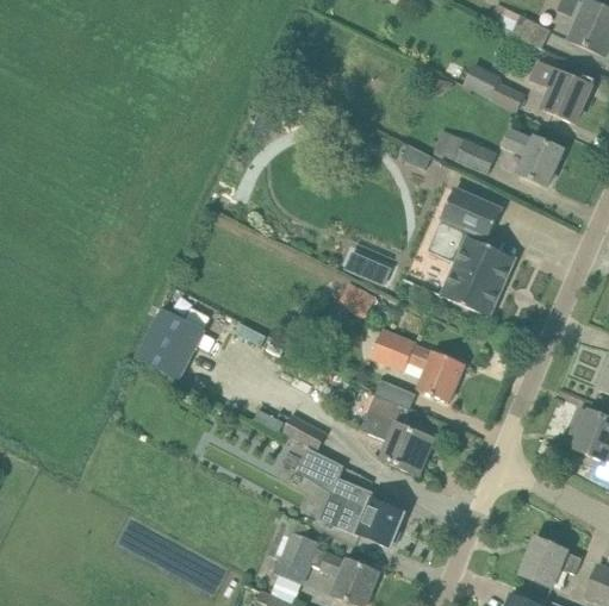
[(569,39),(604,55),(608,43),(608,10),(586,0),(586,1),(584,0),(560,0),(557,8),(578,19),(569,39)]
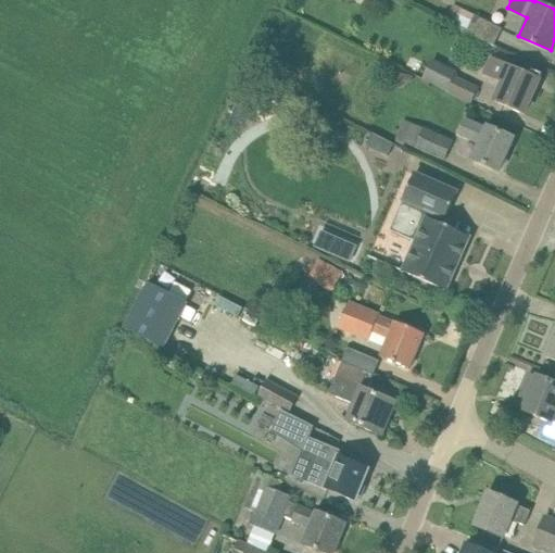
[(475,13),(466,32),(493,44),(501,26),(475,13)]
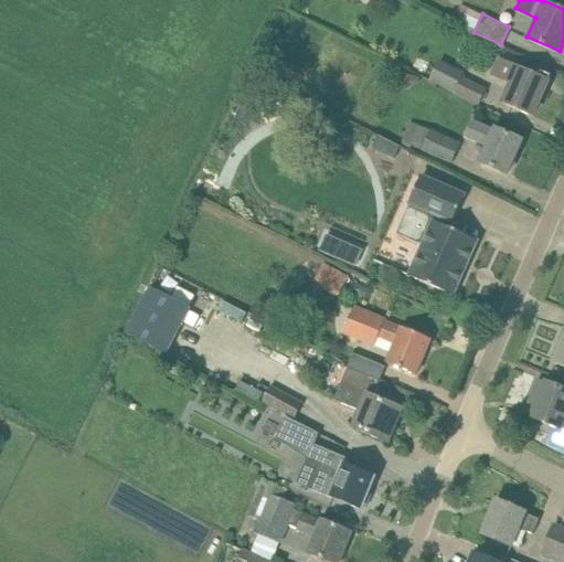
[(510,83),(502,101),(532,114),(547,78),(499,57),(491,74),(510,83)]
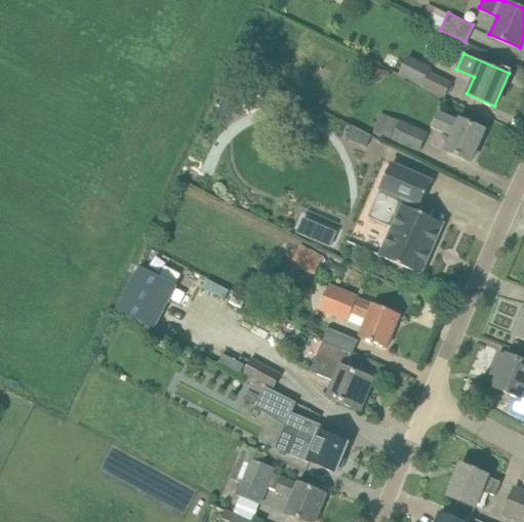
[(399,72),(399,73),(444,95),(450,81),(428,70),(422,62),(412,56),(407,54),(399,72)]
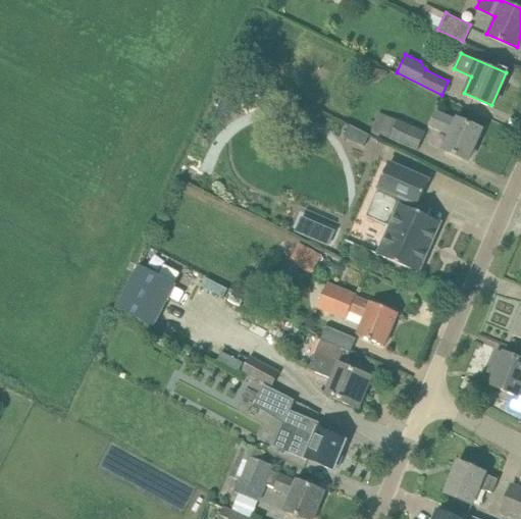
[(450,137),(444,149),(467,159),(481,127),(458,117),(456,121),(436,112),(429,127),(450,137)]
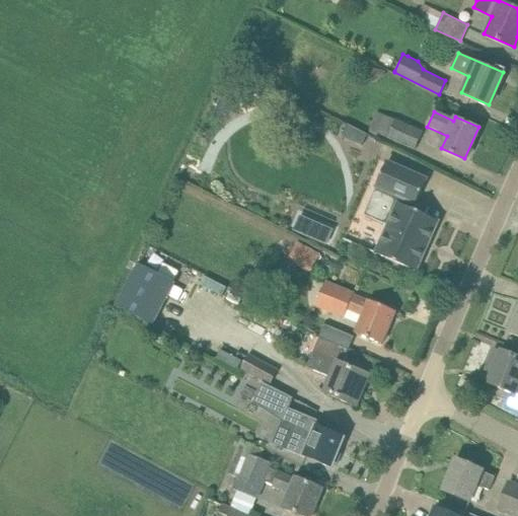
[(395,120),(387,138),(414,150),(422,131),(395,120)]
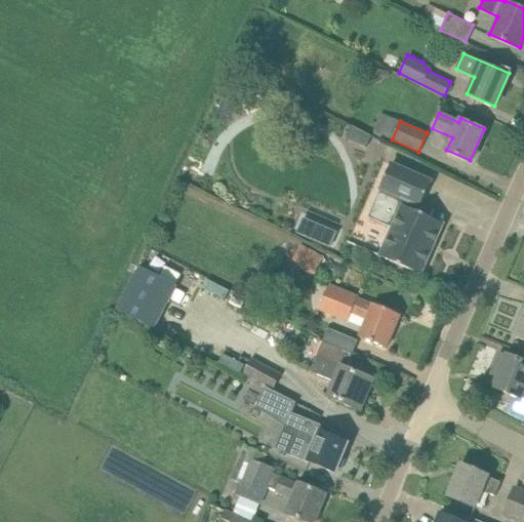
[(352,139),(376,149),(380,136),(356,127),(352,139)]
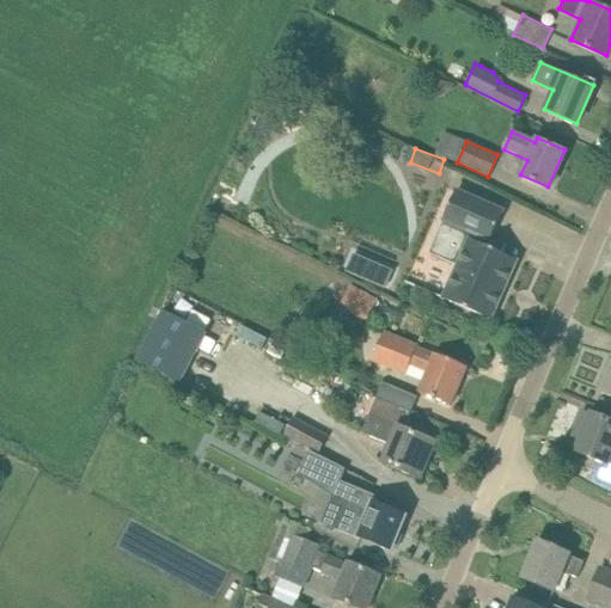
[(457,262),(441,295),(490,317),(517,258),(486,245),(502,208),(454,188),(429,251),(457,262)]
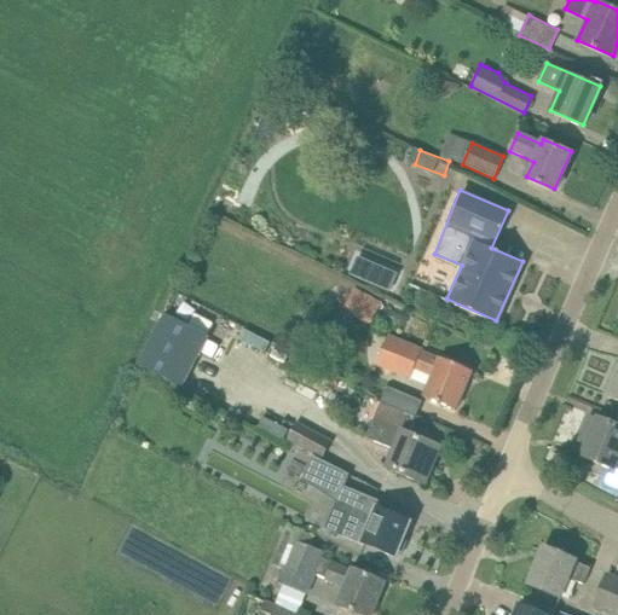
[(356,253),(347,271),(387,288),(394,270),(356,253)]
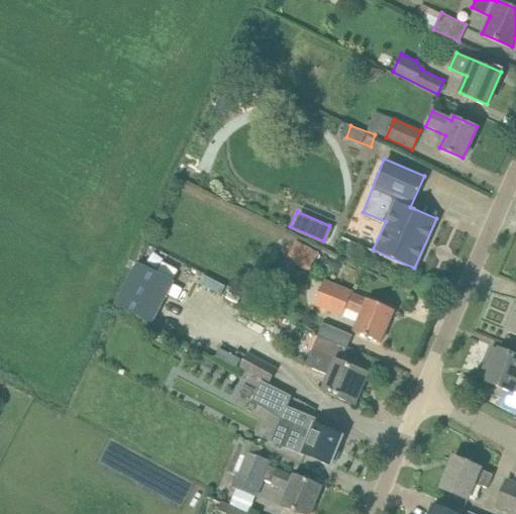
[(295,237),(286,258),(308,270),(318,250),(295,237)]
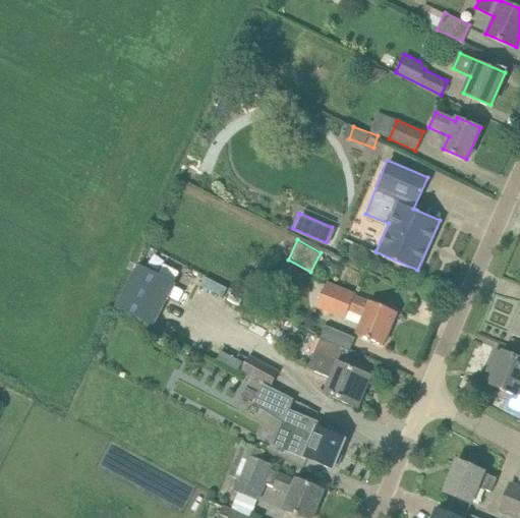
[(125,288),(116,305),(153,325),(175,282),(172,280),(178,270),(164,262),(158,272),(137,261),(125,288)]
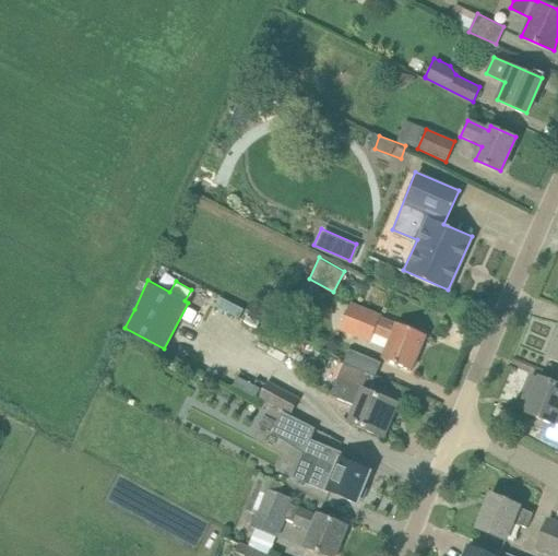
[(411,368),(425,333),(349,302),(339,328),(368,341),(371,332),(390,340),(382,357),(411,368)]
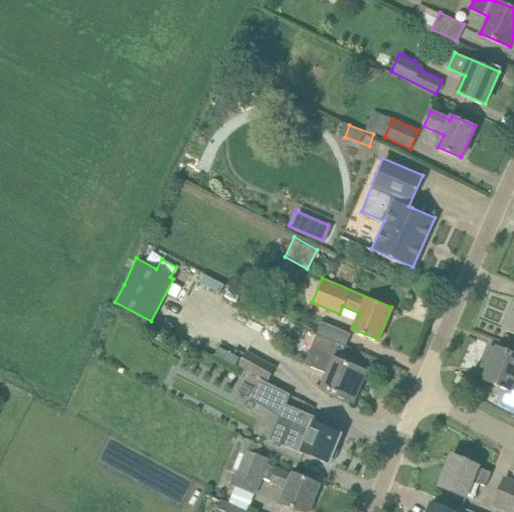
[(213,287),(222,291),(225,282),(217,279),(213,287)]
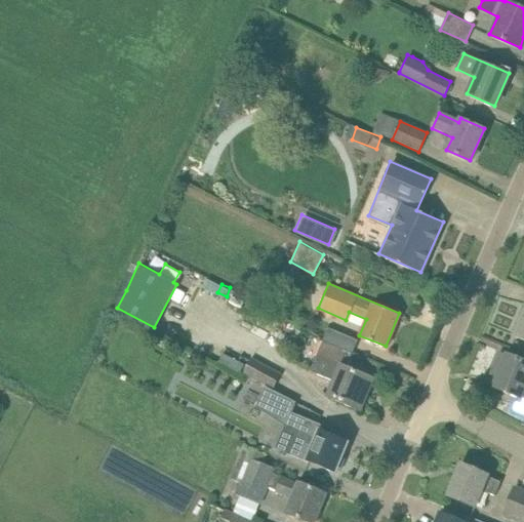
[(230,298),(242,304),(245,296),(234,290),(230,298)]
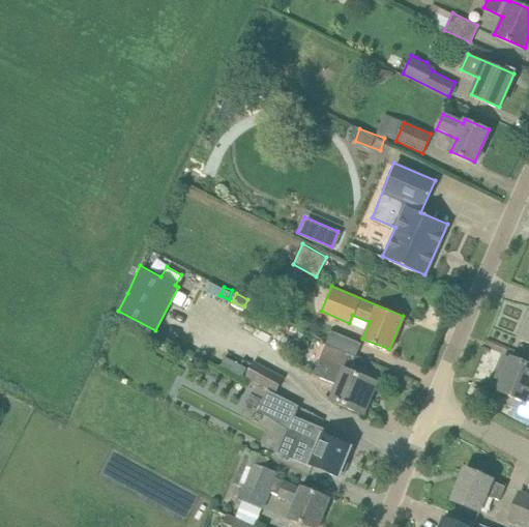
[(528,313),(519,338),(528,341),(528,313)]
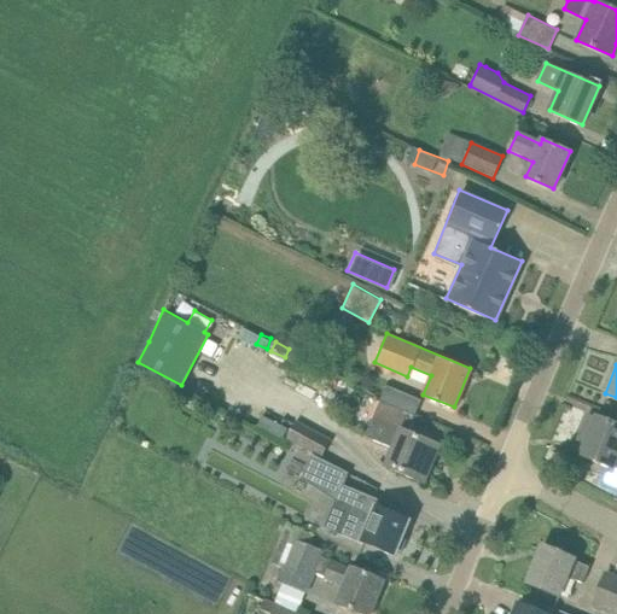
[(407,431),(413,415),(378,401),(364,436),(366,436),(365,438),(394,449),(386,465),(424,480),(438,444),(407,431)]
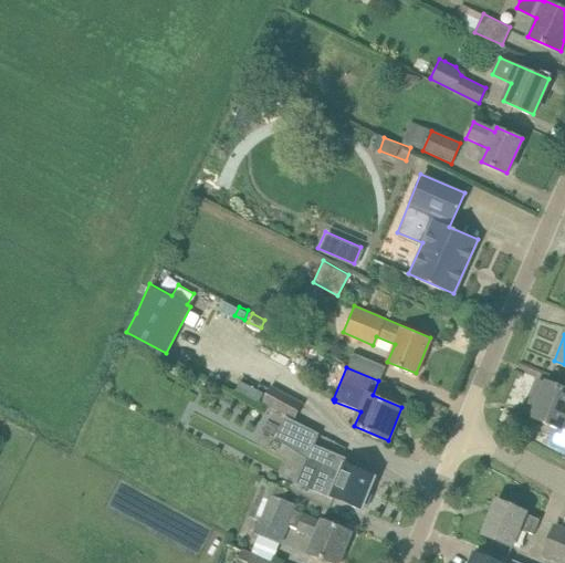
[(564,442),(564,387),(537,377),(530,397),(537,400),(532,416),(558,427),(554,439),(564,442)]
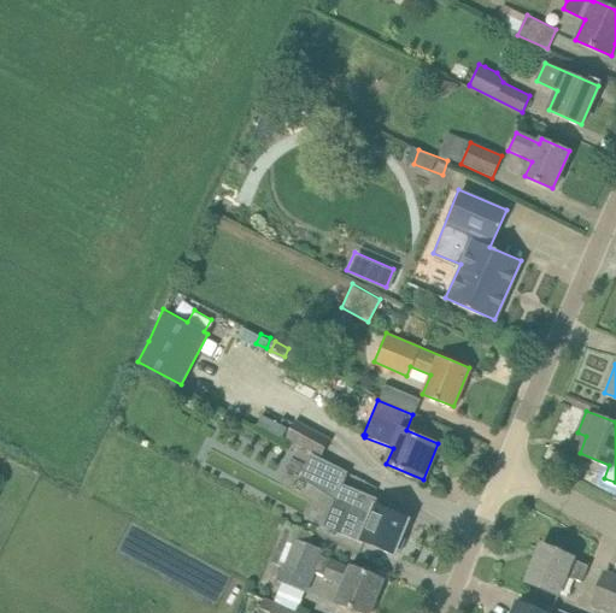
[(332,436),(294,418),(285,436),(322,454),(332,436)]
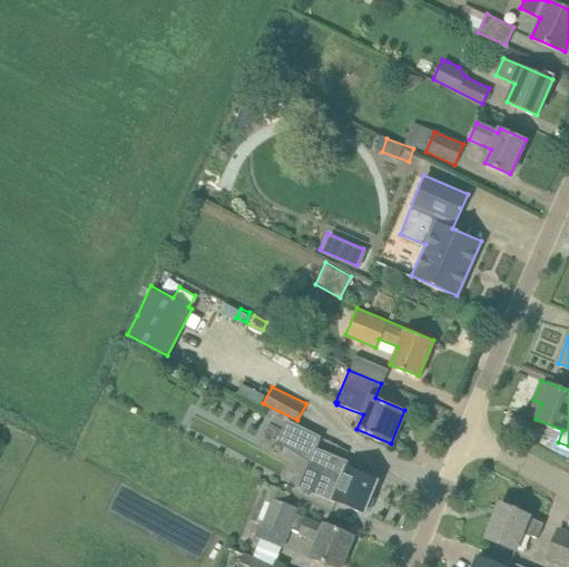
[(281,436),(295,442),(302,424),(287,417),(281,436)]
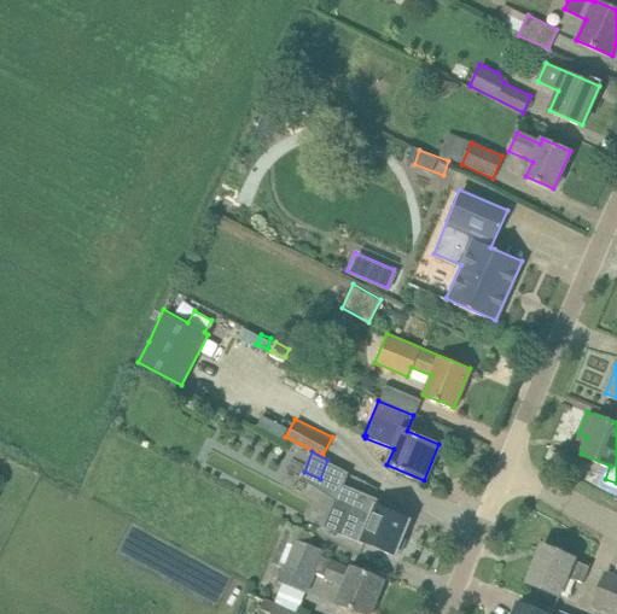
[(380,500),(343,483),(336,500),(351,507),(339,532),(393,554),(408,518),(377,506),(380,500)]
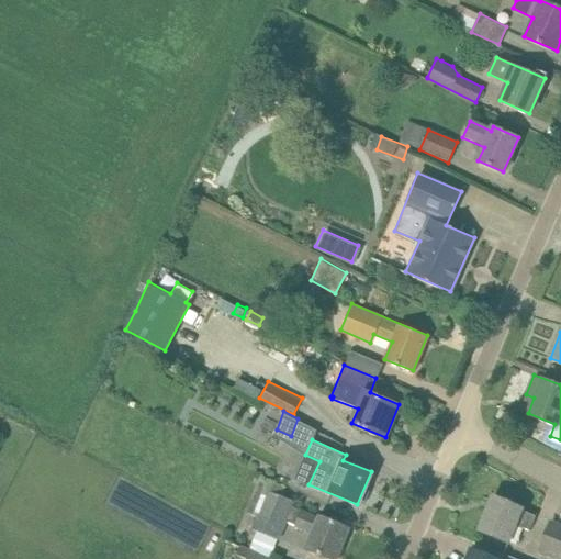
[(261,474),(247,512),(256,516),(253,528),(278,538),(294,500),(275,493),(279,482),(261,474)]
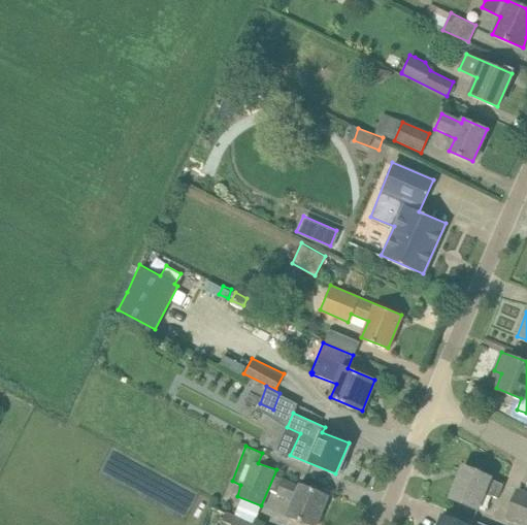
[(463,466),(451,496),(476,507),(484,491),(497,496),(503,483),(463,466)]
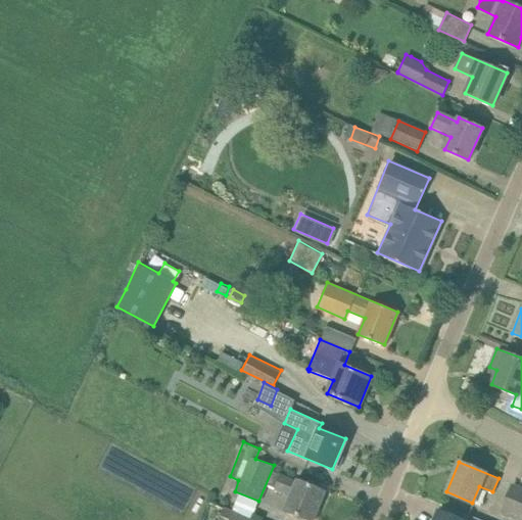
[(289,497),(284,510),(309,519),(311,519),(324,490),(279,472),(272,489),(289,497)]
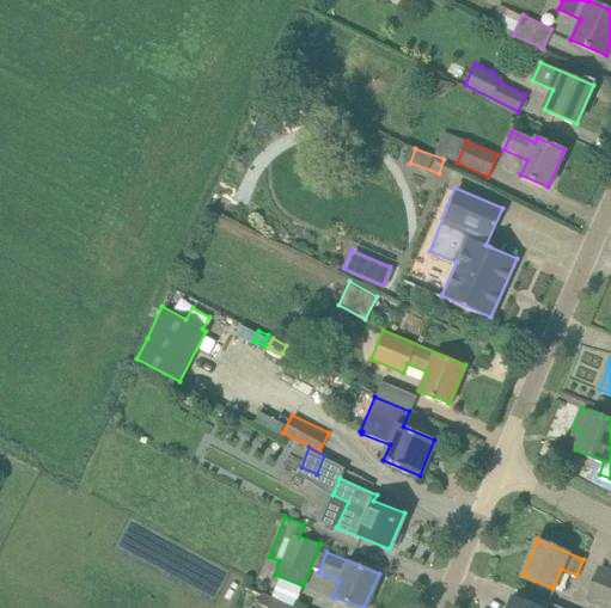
[(590,588),(586,597),(610,607),(610,570),(599,566),(590,588)]
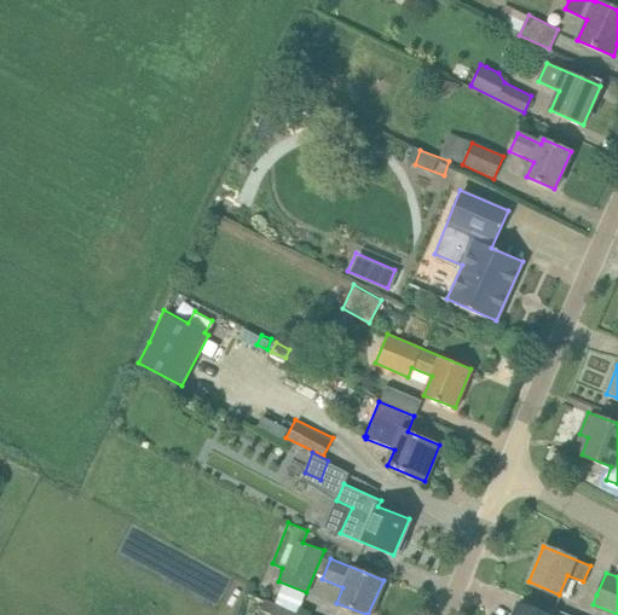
[(264,597),(259,610),(270,614),(301,614),(296,613),(296,611),(275,602),(264,597)]
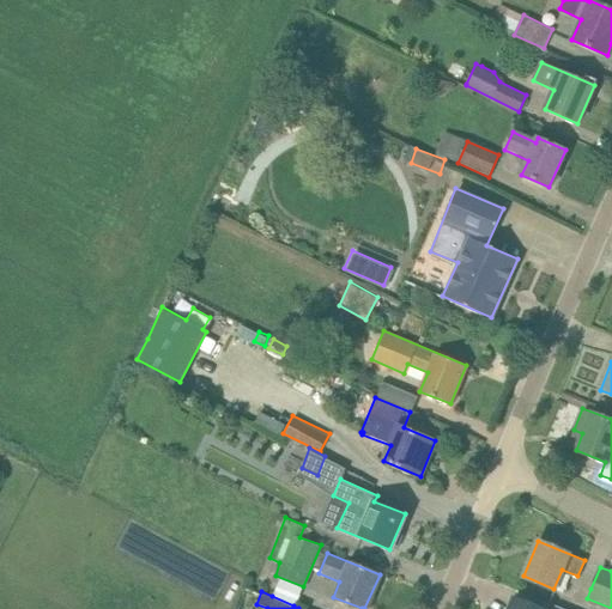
[(543,608),(514,597),(509,608),(543,608)]
